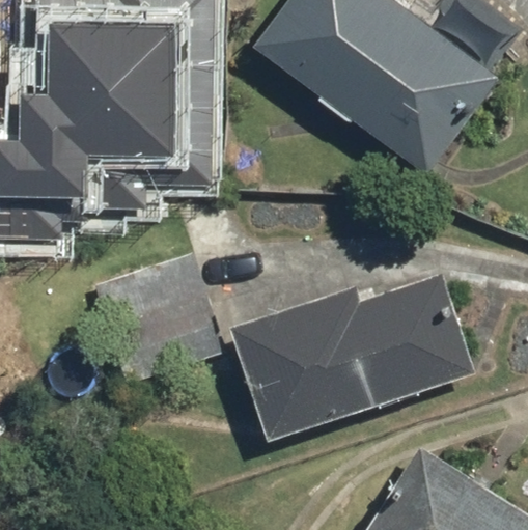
[(2,122),(0,176),(0,249),(96,253),(98,193),(219,196),(225,0),(118,0),(118,9),(55,7),(51,123),(2,122)]
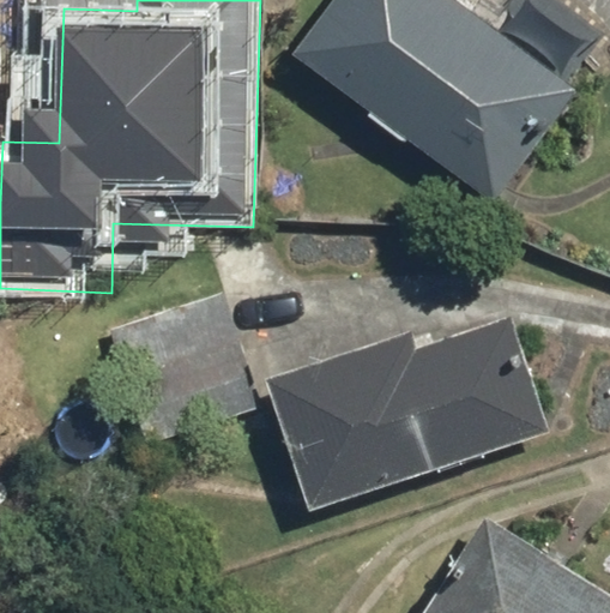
[(451,0),(333,0),(293,55),(495,204),(578,92),(451,0)]
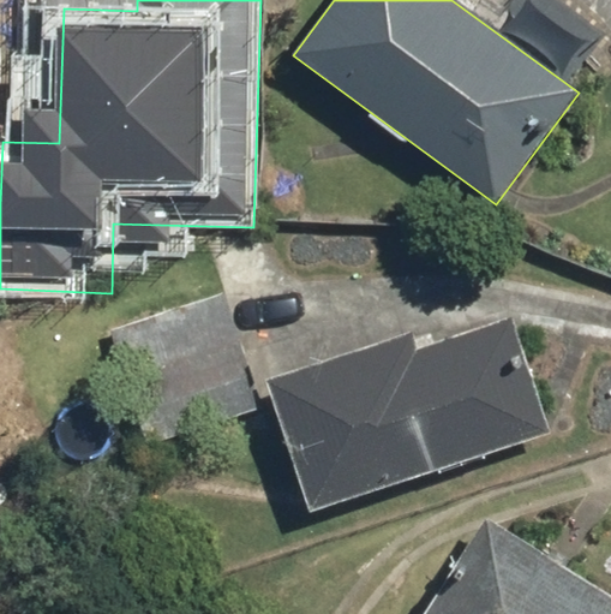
[(113,333),(150,446),(264,409),(226,294),(113,333)]
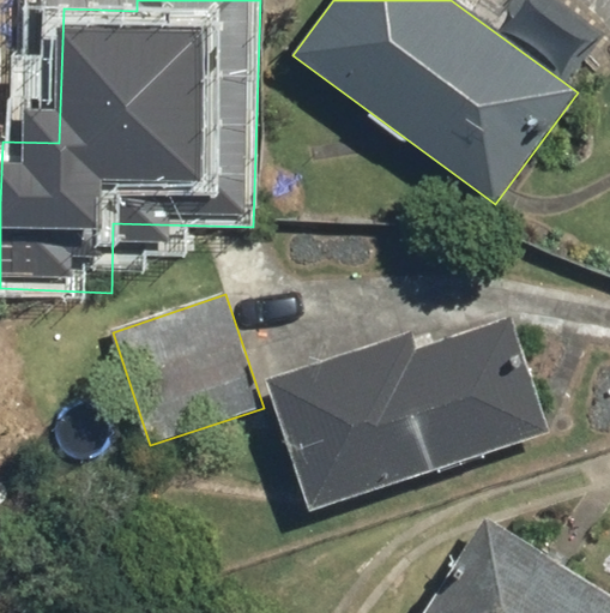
[(265,379),(308,511),(550,433),(512,318),(416,349),(410,332),(265,379)]
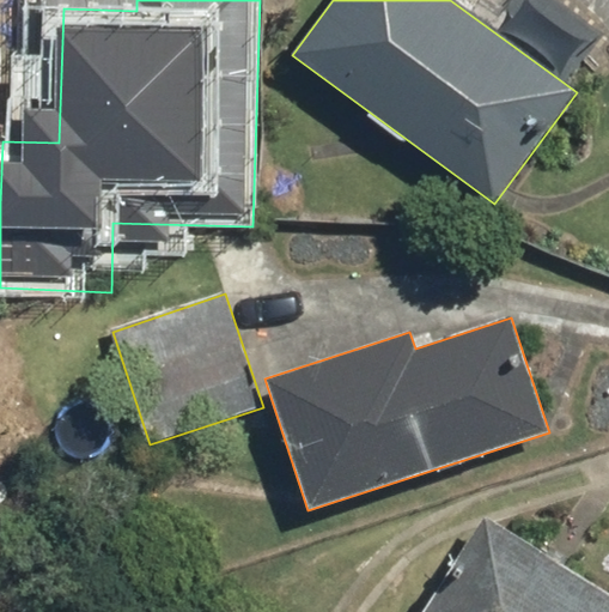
[(608,593),(486,519),(428,611),(608,611),(608,593)]
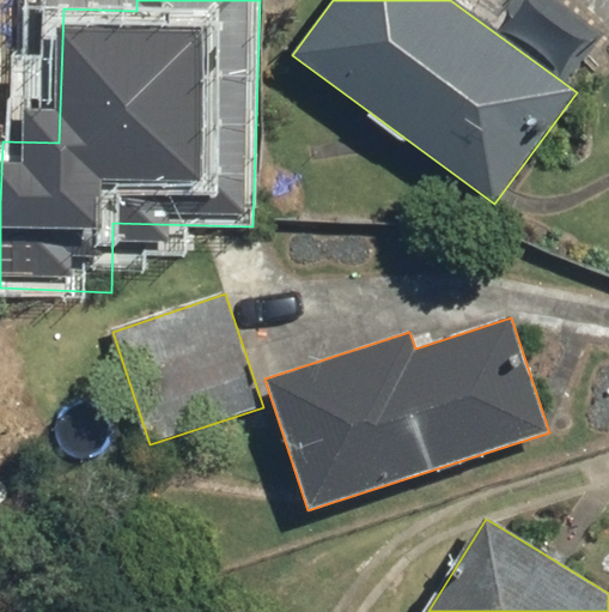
All buildings are outlined.
